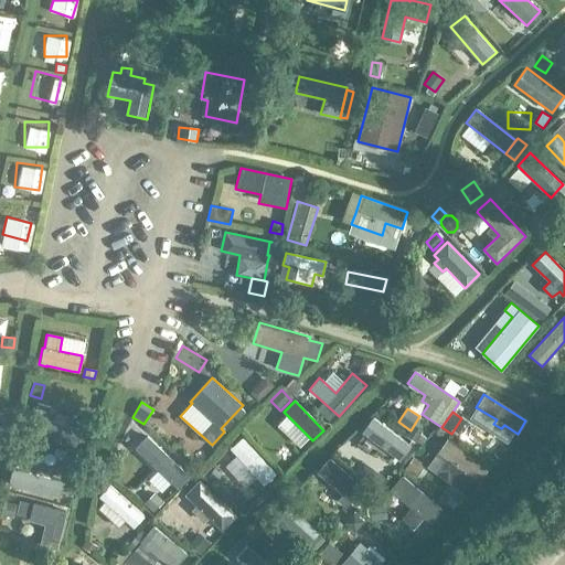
[(30,415),(24,432),(76,447),(81,430),(30,415)]
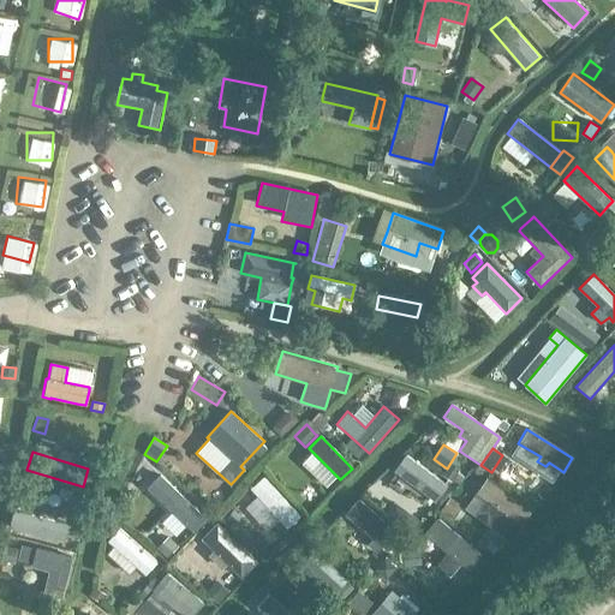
[(447,487),(408,459),(399,472),(437,500),(447,487)]
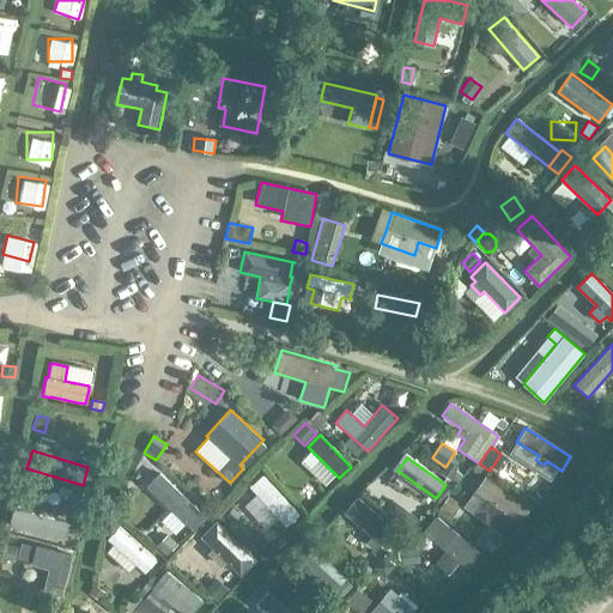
[(449,461),(445,467),(441,473),(450,480),(459,468),(449,461)]
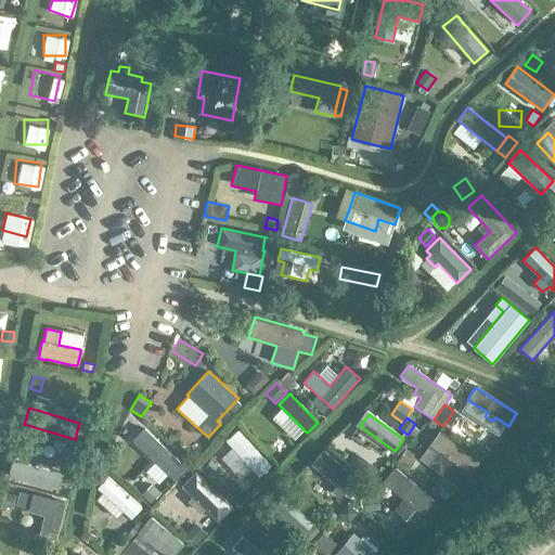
[(143,429),(134,439),(157,461),(153,465),(160,473),(165,468),(170,473),(179,463),(143,429)]
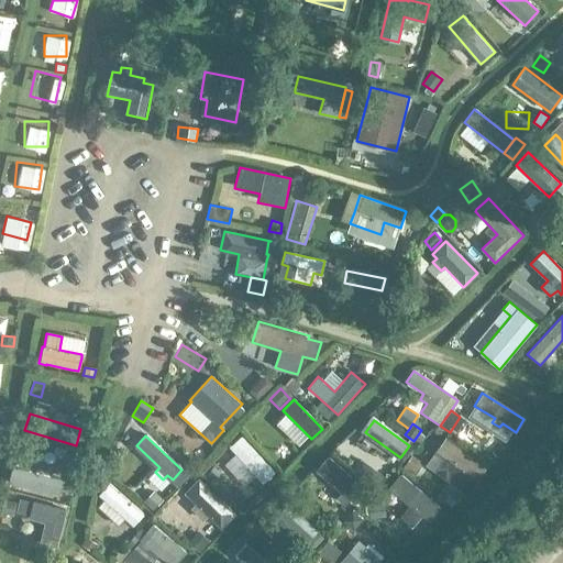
[(263,484),(274,473),(240,437),(229,448),(235,455),(255,476),(263,484)]
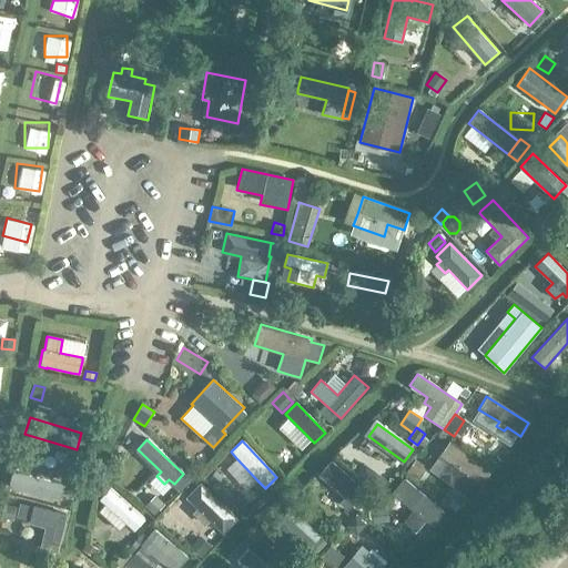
[(480,486),(493,470),(449,440),(439,456),(449,464),(440,476),(467,496),(469,497),(478,484),(480,486)]
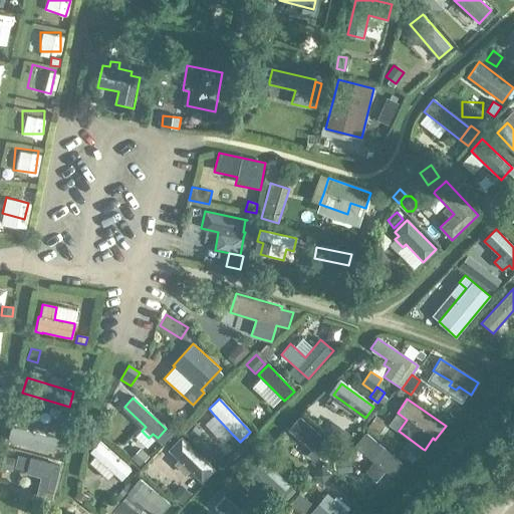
[(25,404),(15,403),(12,415),(23,417),(25,404)]
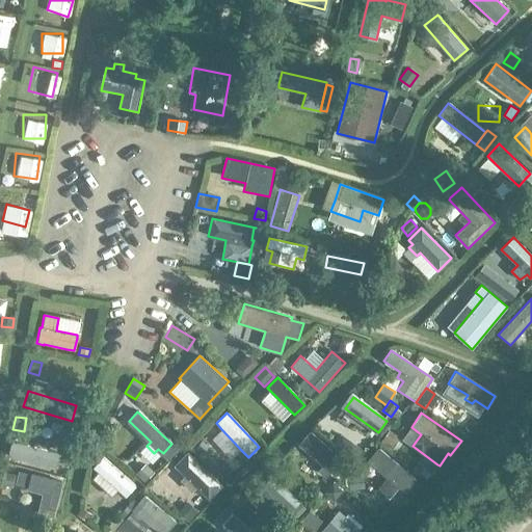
[(241,450),(222,430),(212,440),(231,459),(241,450)]
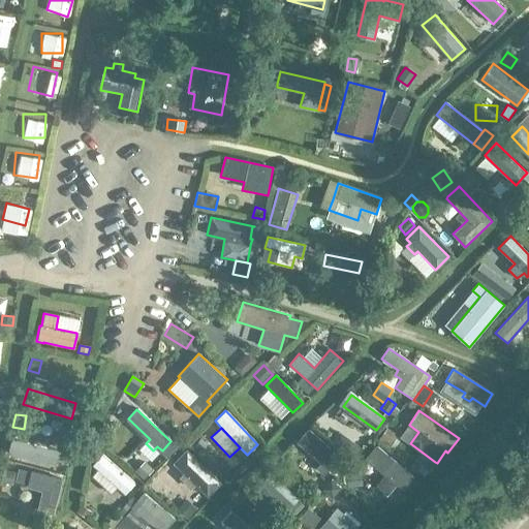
[(398,435),(387,429),(379,440),(390,447),(398,435)]
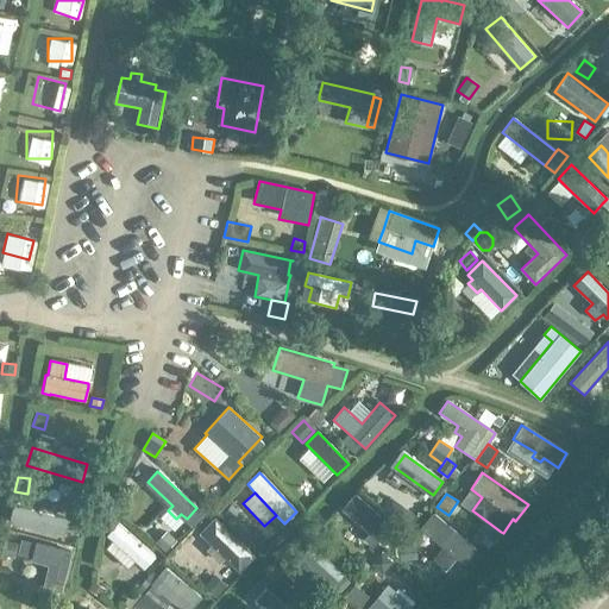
[(357,516),(380,537),(389,525),(355,496),(345,507),(357,516)]
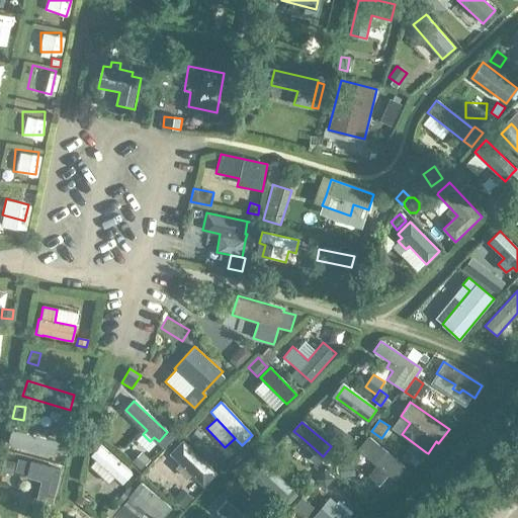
[(333,424),(325,433),(344,448),(352,438),(333,424)]
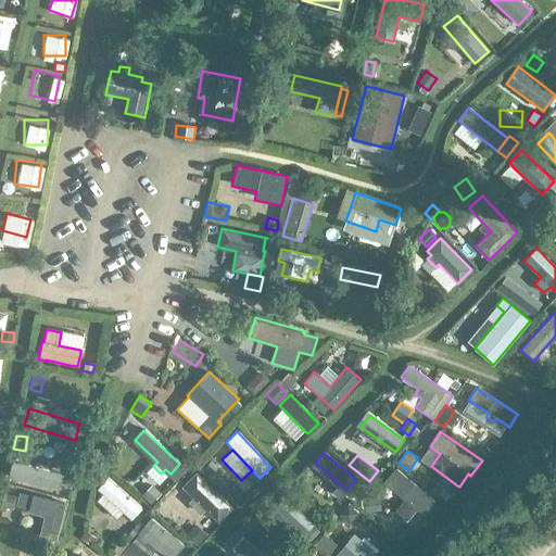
[(13,462),(9,477),(58,490),(62,475),(13,462)]
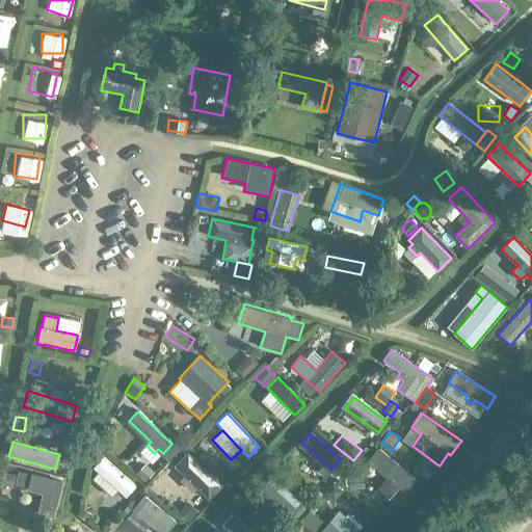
[(397,487),(397,488),(398,486),(405,493),(416,479),(378,448),(367,460),(387,477),(386,478),(378,487),(390,497),(397,487)]
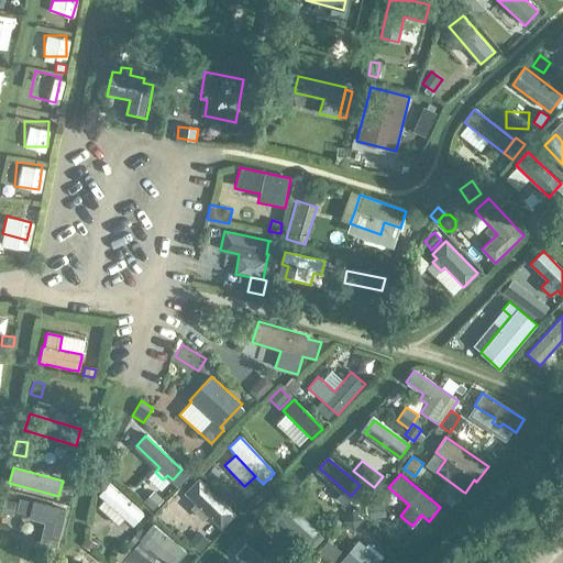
[(234,515),(198,479),(183,495),(220,530),(234,515)]
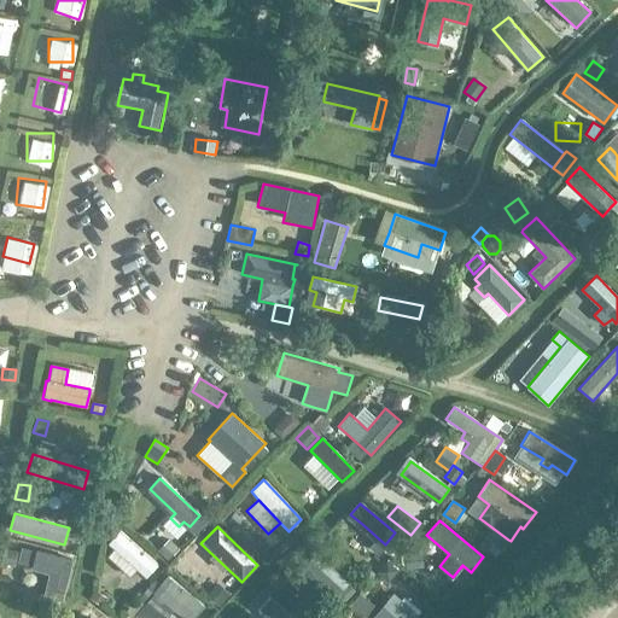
[(120,535),(109,547),(143,575),(152,564),(120,535)]
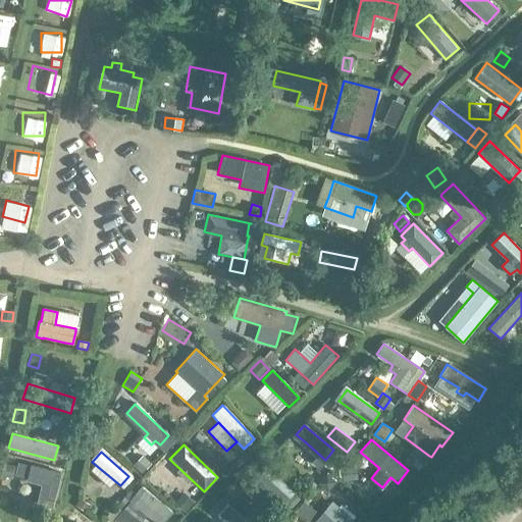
[(151,464),(143,456),(133,466),(141,474),(151,464)]
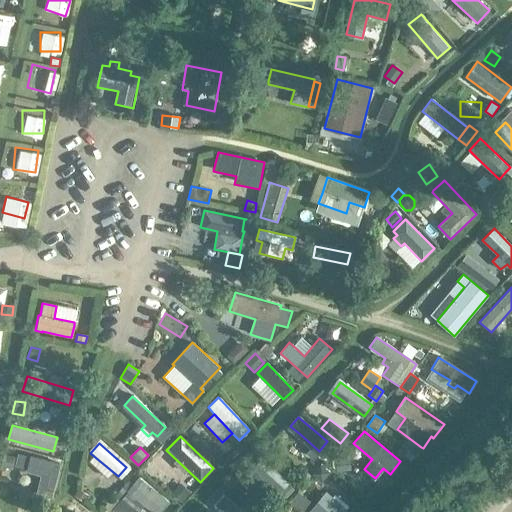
[(15,458),(4,455),(2,467),(12,469),(15,458)]
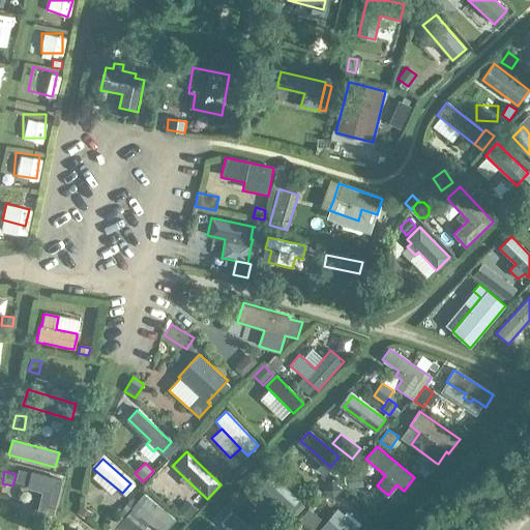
[(18,471),(15,482),(26,487),(25,489),(41,493),(37,510),(54,514),(63,480),(30,472),(29,474),(18,471)]
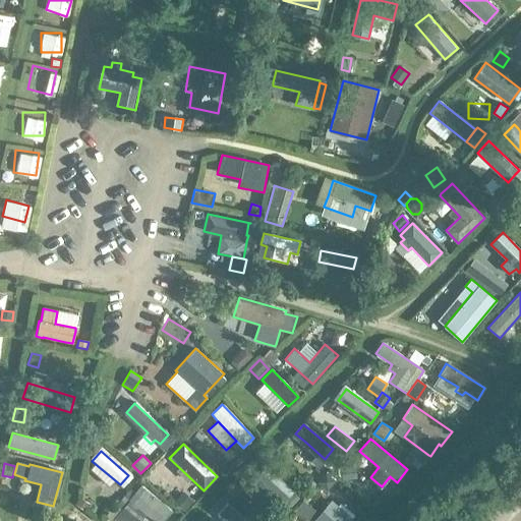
[(266,465),(255,475),(256,476),(249,483),(268,501),(275,493),(285,503),(295,491),(266,465)]
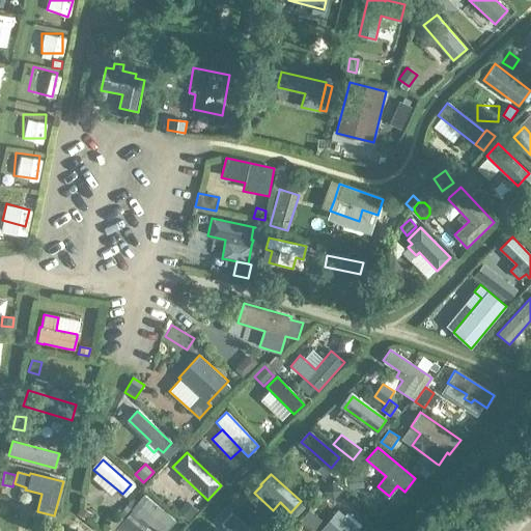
[(364,475),(347,475),(347,478),(344,478),(344,487),(347,487),(347,490),(364,490),(364,475)]
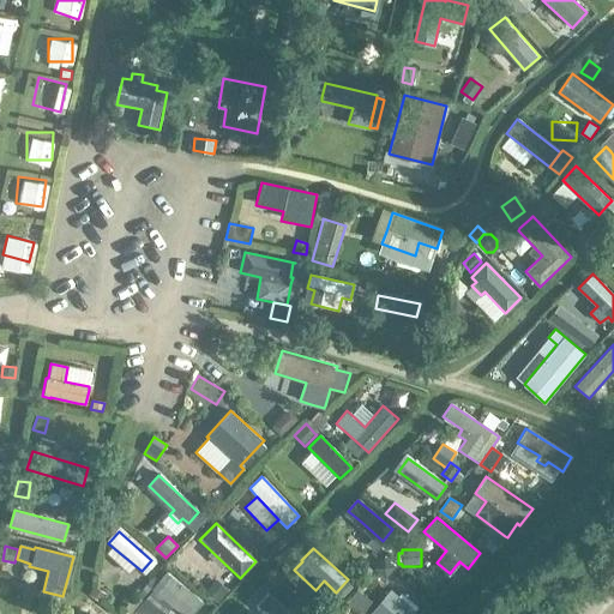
[(385,579),(395,569),(396,569),(386,560),(375,571),(385,579)]
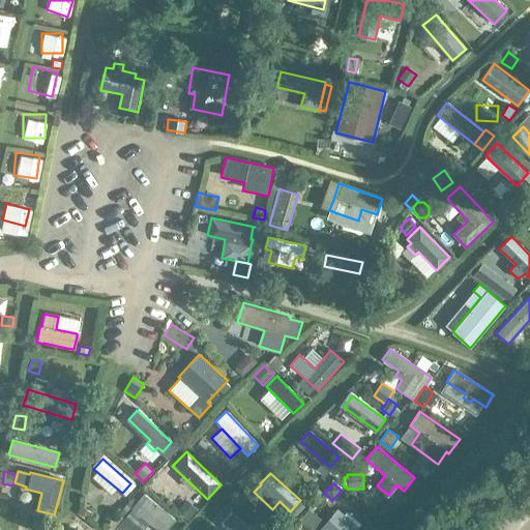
[(308,492),(316,498),(322,492),(315,486),(308,492)]
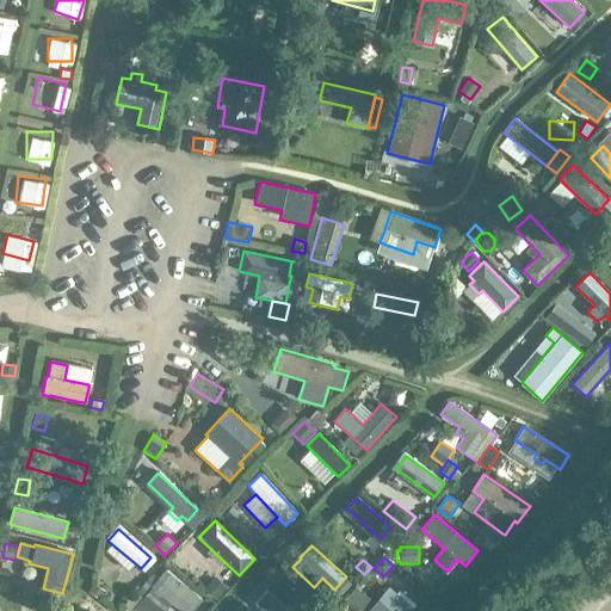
[(165,571),(150,587),(152,588),(133,610),(165,610),(171,605),(178,610),(193,610),(202,602),(165,571)]
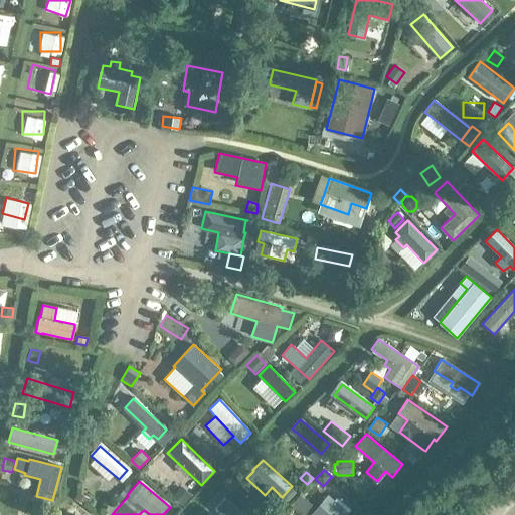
[(192,496),(181,487),(172,497),(183,507),(192,496)]
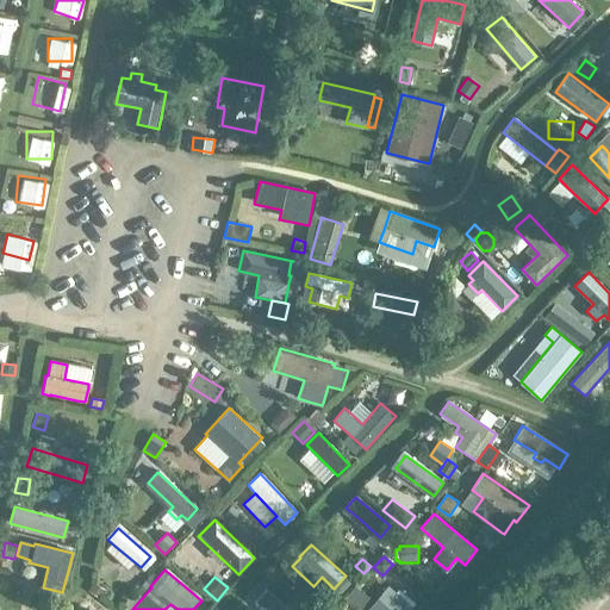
[(105,590),(94,583),(88,591),(99,598),(105,590)]
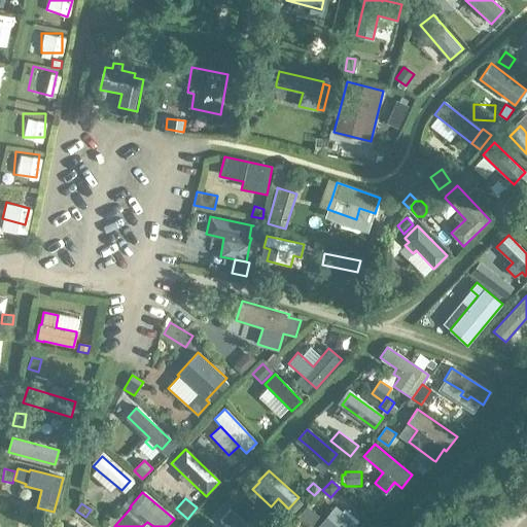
[(317,514),(307,505),(299,516),(309,524),(317,514)]
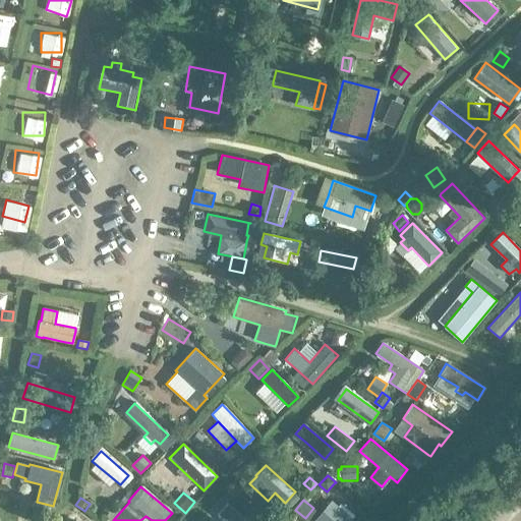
[(354,520),(332,501),(313,520),(354,520)]
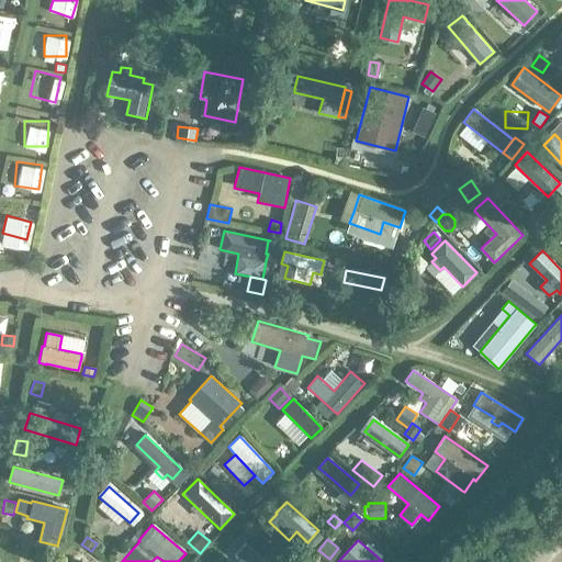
[(267,561),(246,542),(235,554),(243,561),(267,561)]
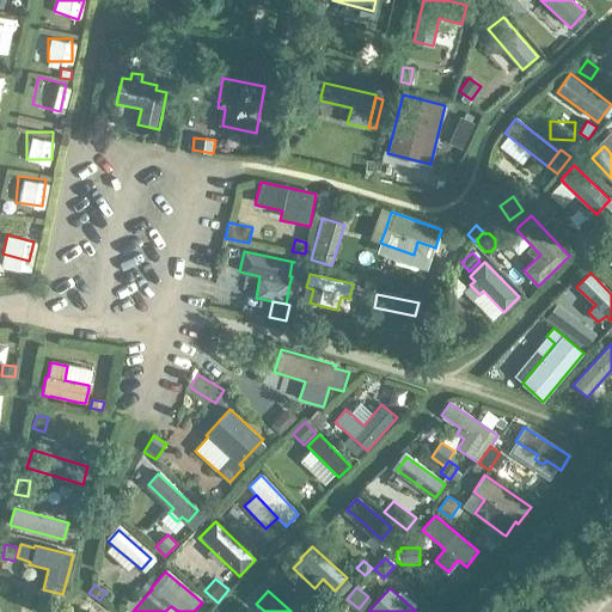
[(208,611),(214,606),(208,600),(201,609),(204,611),(208,611)]
